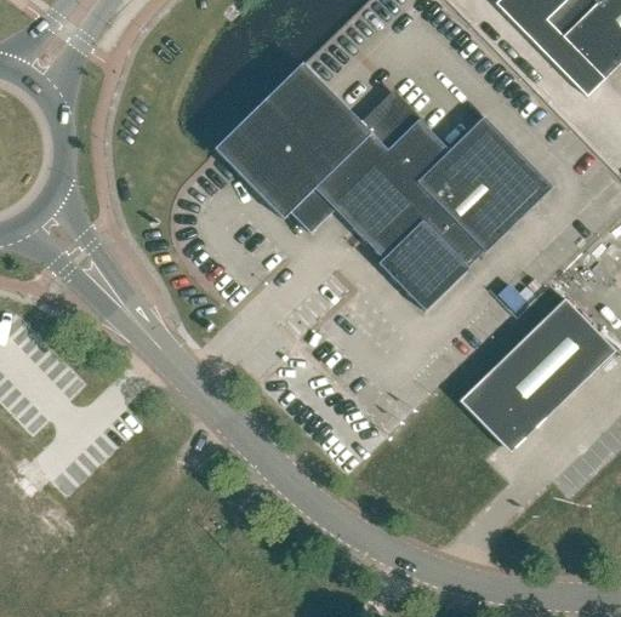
[(497,0),(495,3),(586,95),(603,79),(620,61),(620,0),(497,0)]
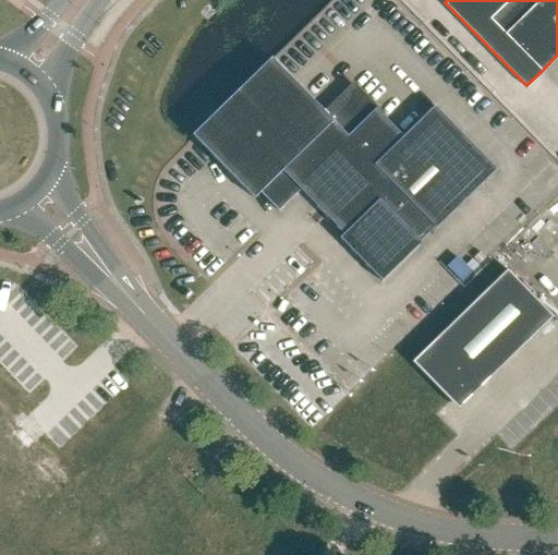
[(271,57),(270,55),(194,130),(191,133),(194,136),(253,196),(259,191),(278,209),(300,188),(342,232),(338,237),(380,279),(420,241),(419,239),(433,225),(435,227),(495,168),(433,104),(402,134),(375,106),(358,88),(329,117),(323,110),(271,57)]
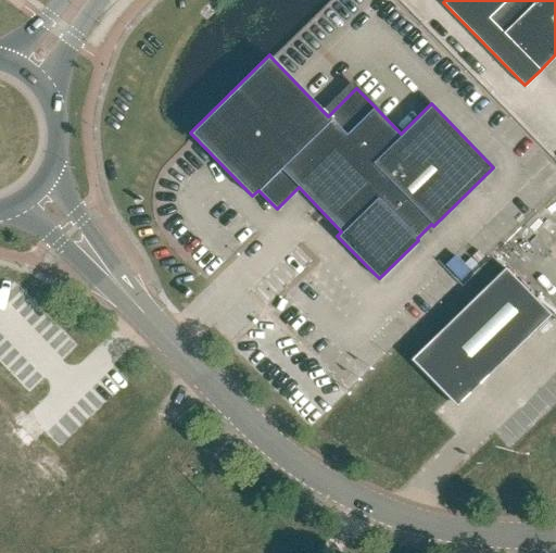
[(456,405),(551,313),(505,266),(411,359),(449,398),(456,405)]
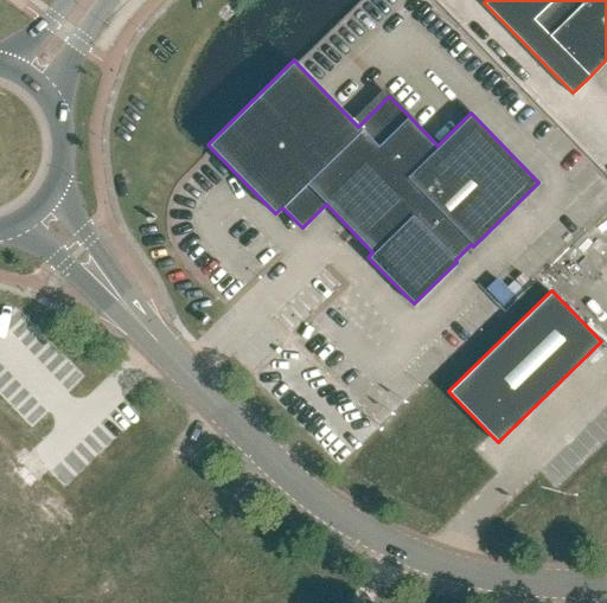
[(107,582),(98,590),(106,597),(114,589),(107,582)]
